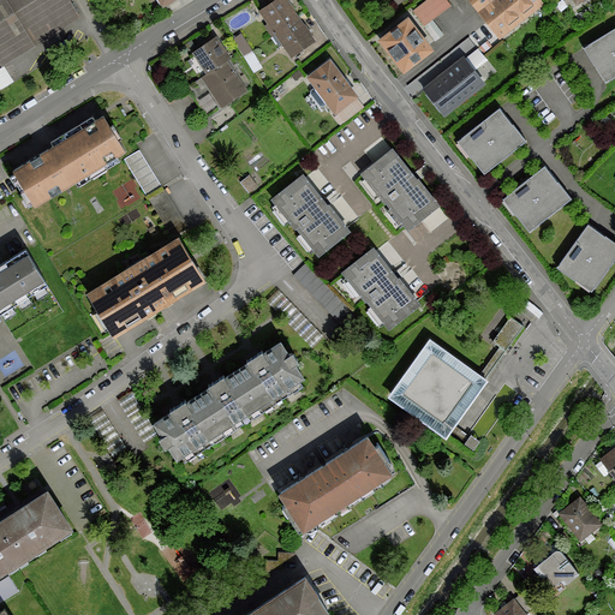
[(0,0),(0,61),(3,65),(79,18),(69,0),(0,0)]
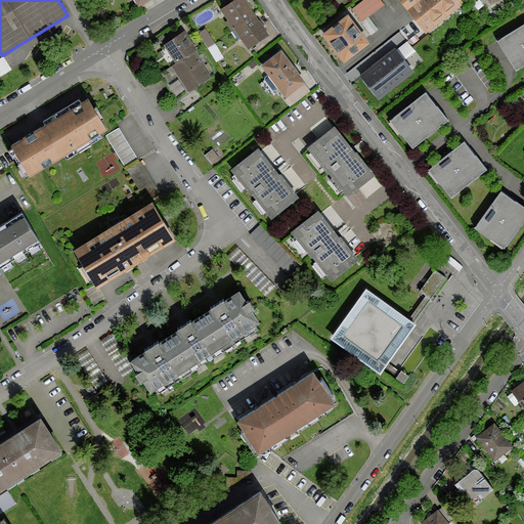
[(244,0),(233,0),(220,9),(248,48),(268,35),(254,14),(244,0)]
